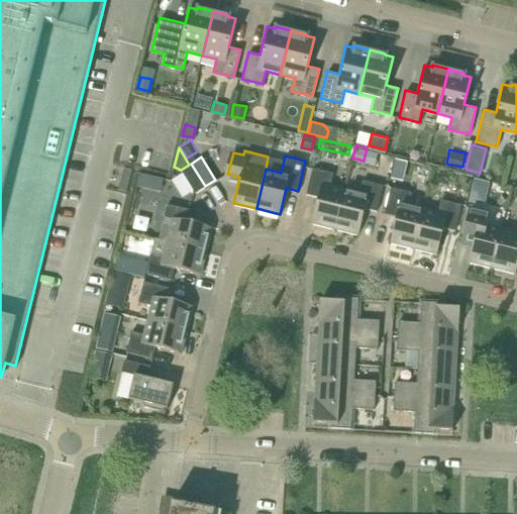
[(191,164),(189,165),(181,170),(195,192),(205,186),(191,164)]
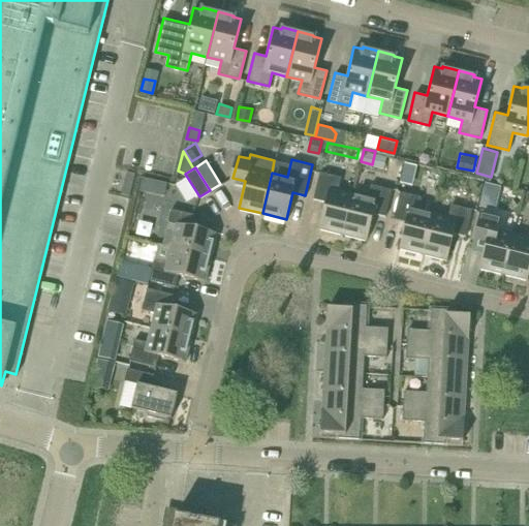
[(318,227),(342,233),(352,193),(338,189),(341,177),(319,172),(313,197),(324,200),(318,227)]
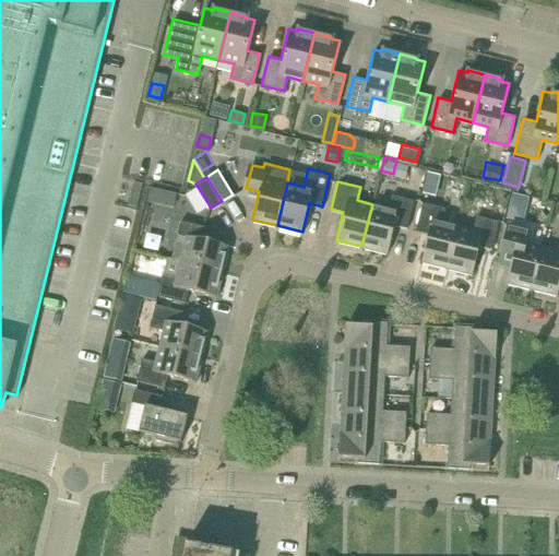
[(178,209),(181,191),(155,186),(152,200),(162,202),(162,205),(178,209)]
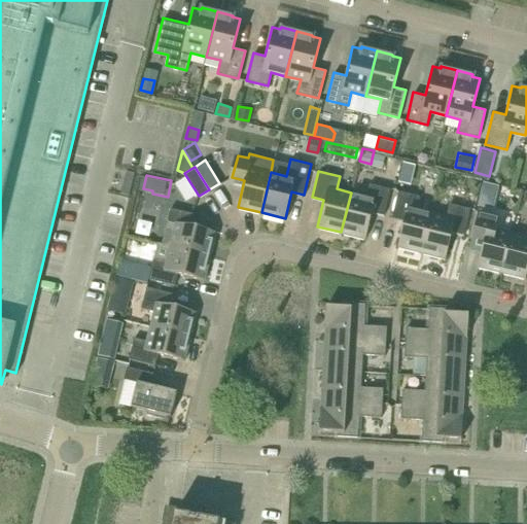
[(351,193),(341,232),(365,238),(372,212),(384,214),(390,188),(369,183),(365,196),(351,193)]
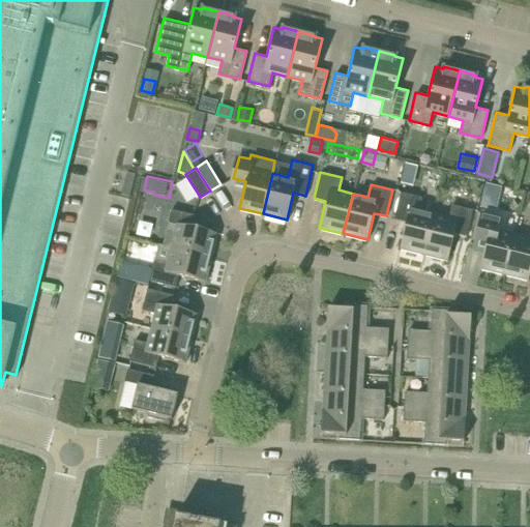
[(423,254),(434,213),(418,209),(421,197),(401,192),(394,217),(406,221),(400,247),(423,254)]
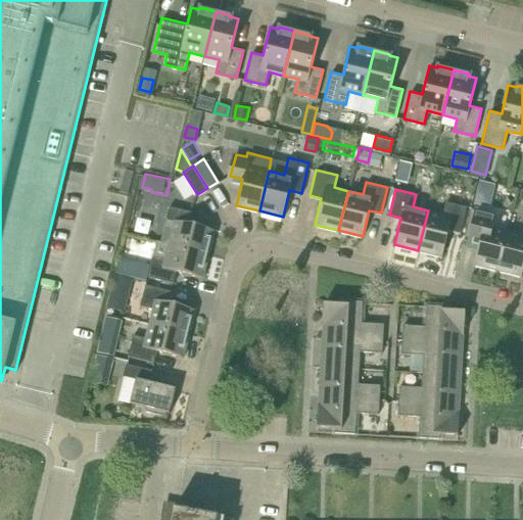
[(442,214),(428,210),(418,250),(441,255),(448,230),(460,233),(467,206),(445,201),(442,214)]
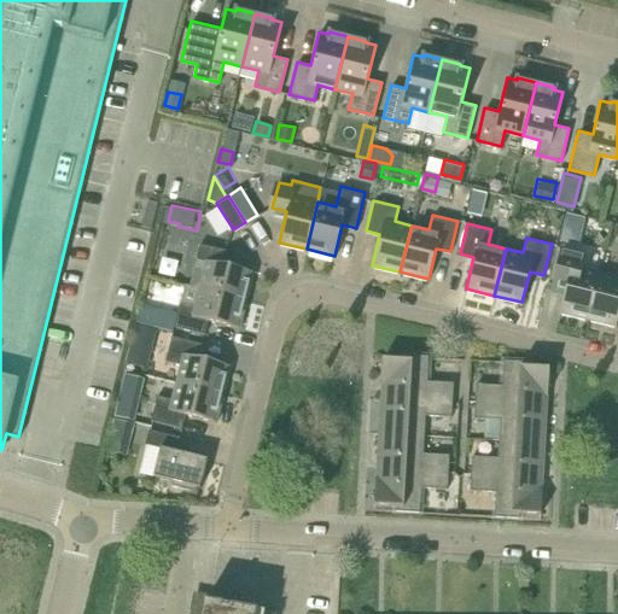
[(199,243),(196,258),(190,285),(185,284),(184,284),(246,299),(254,270),(222,263),(226,250),(199,243)]
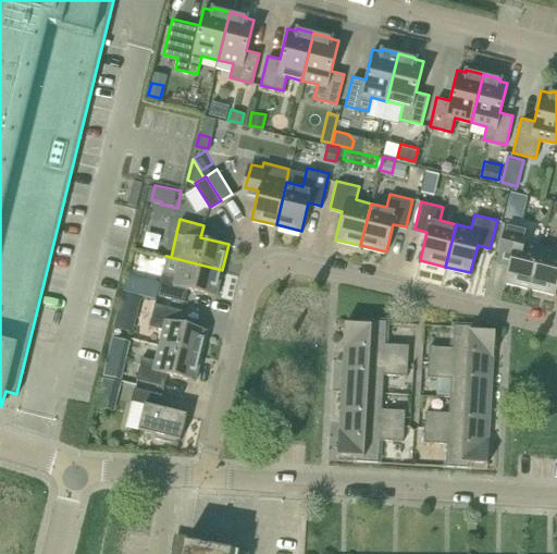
[(508,265),(504,281),(530,287),(540,245),(524,241),(528,228),(506,222),(496,261),(508,265)]
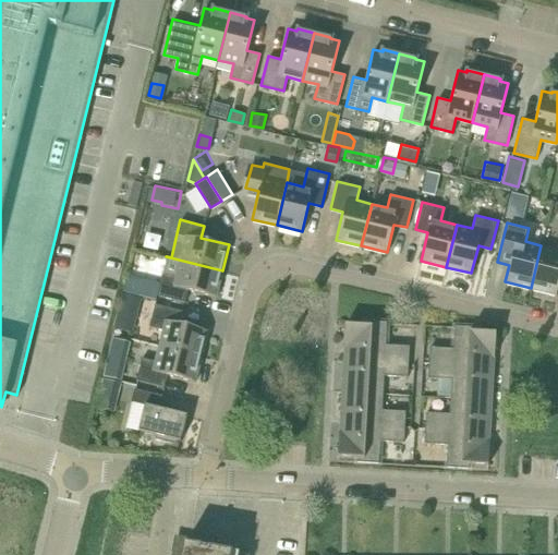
[(557,243),(557,249),(541,245),(531,288),(556,293),(557,285),(557,243)]
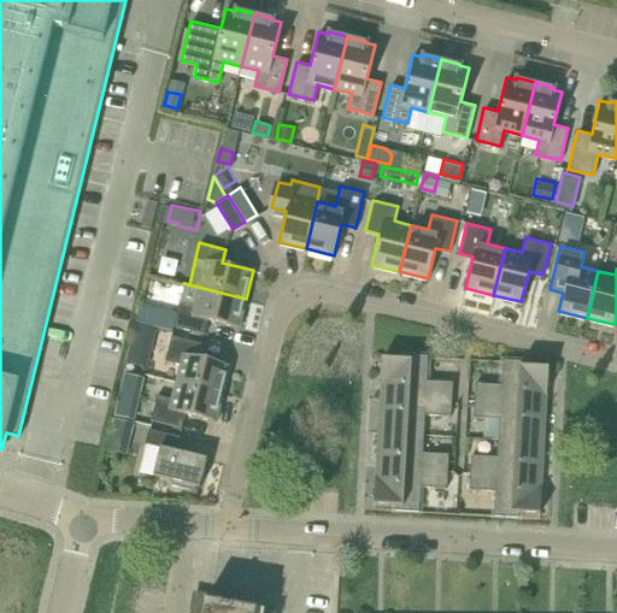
[(183,283),(180,301),(174,325),(205,332),(207,319),(239,326),(246,299),(183,283)]
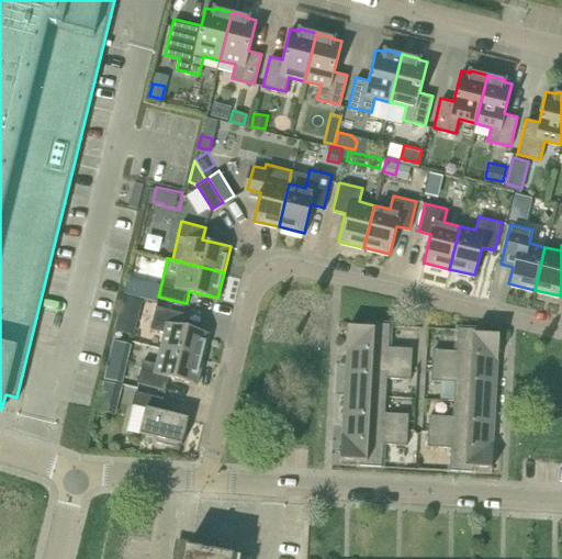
[(126,281),(124,293),(139,297),(143,284),(126,281)]
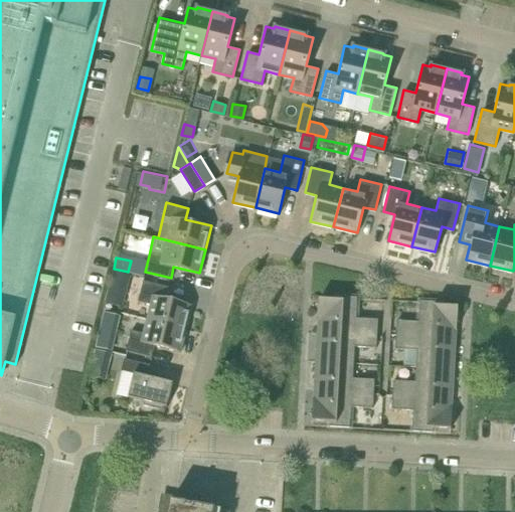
[(112,282),(126,286),(129,274),(115,270),(112,282)]
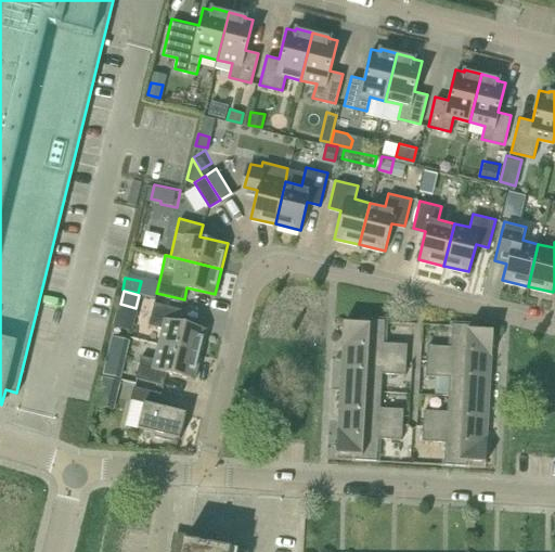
[(158,343),(201,352),(206,328),(179,321),(182,308),(154,302),(149,324),(162,328),(158,343)]
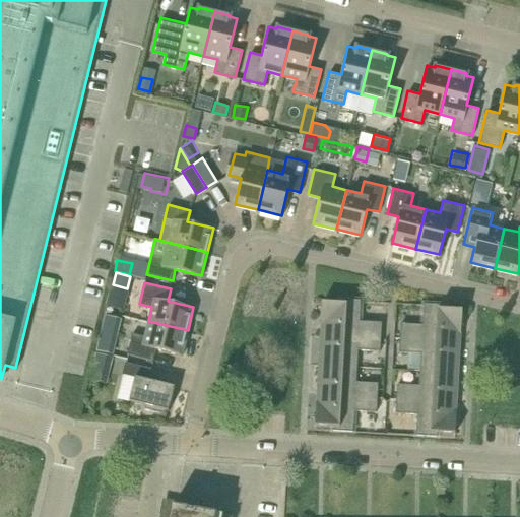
[(325,324),(325,331),(380,334),(381,321),(360,320),(361,299),(340,298),(339,302),(322,301),(320,324),(325,324)]
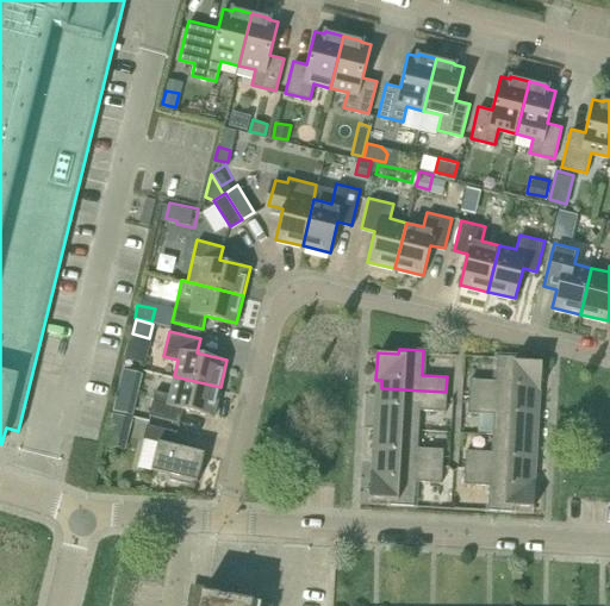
[(470,378),(468,394),(535,398),(535,388),(540,388),(542,362),(521,361),(521,356),(497,355),(496,379),(470,378)]
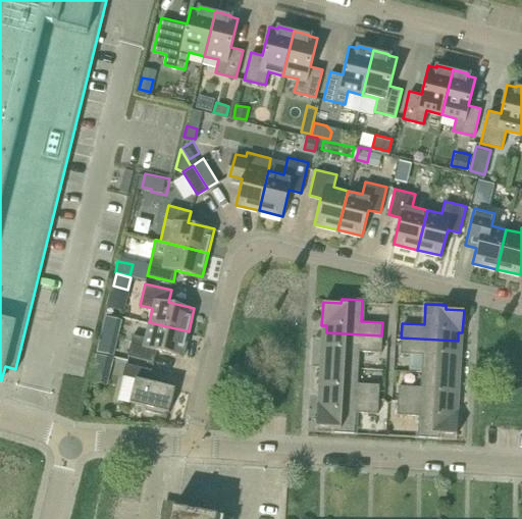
[(183,356),(189,331),(149,322),(145,336),(133,333),(127,355),(154,361),(156,350),(183,356)]
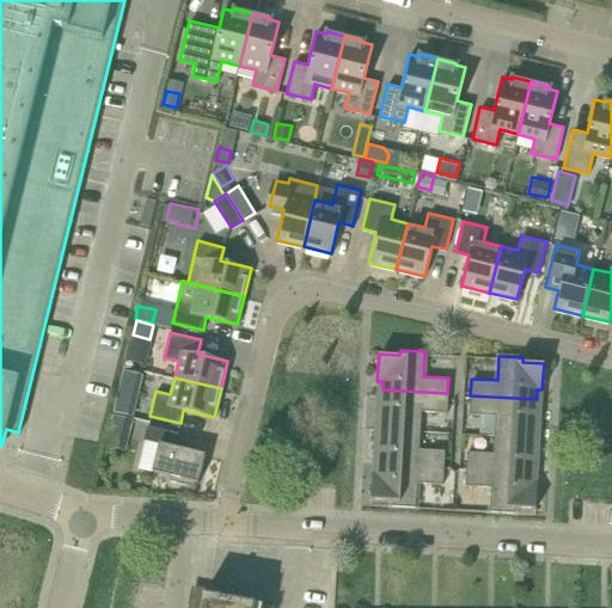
[(447,393),(383,390),(381,400),(378,400),(375,427),(420,429),(421,410),(446,411),(447,393)]
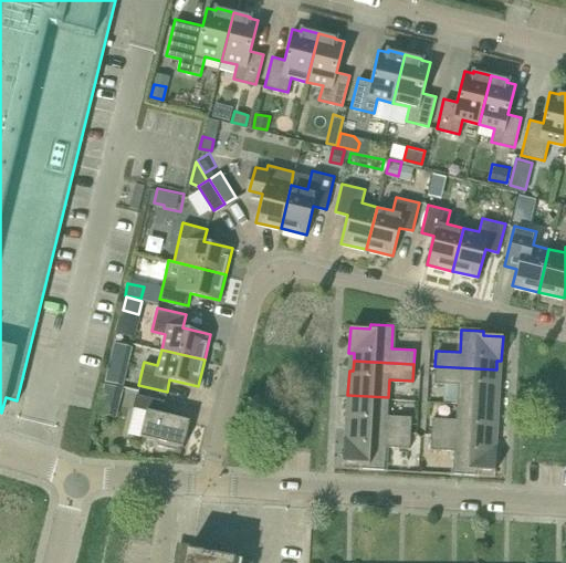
[(104,382),(122,386),(126,372),(108,366),(104,382)]
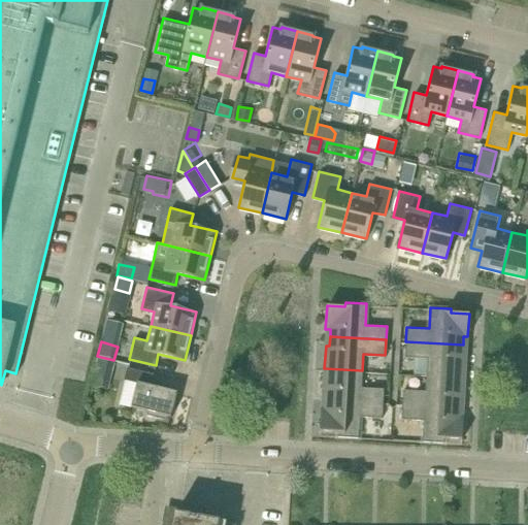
[(427,358),(426,373),(464,375),(465,353),(462,353),(463,345),(405,341),(404,357),(427,358)]
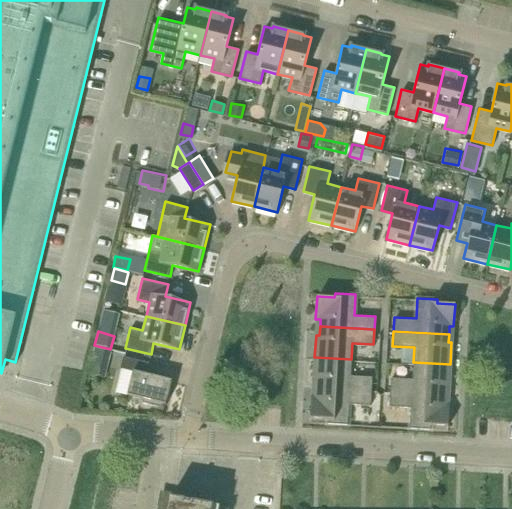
[(104,362),(108,349),(94,345),(90,358),(104,362)]
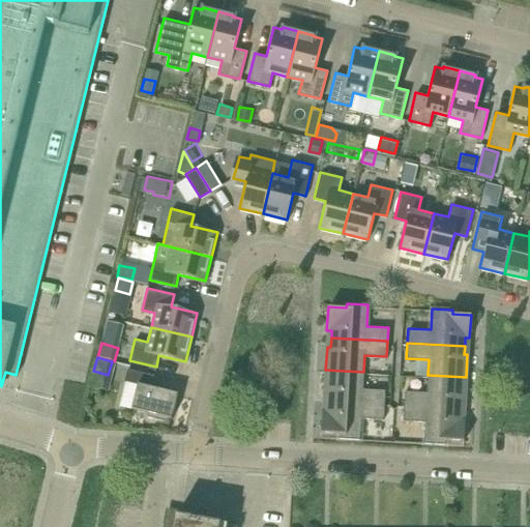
[(172,417),(177,393),(151,386),(154,375),(127,368),(124,380),(137,383),(131,408),(148,412),(147,415),(167,420),(168,416),(172,417)]
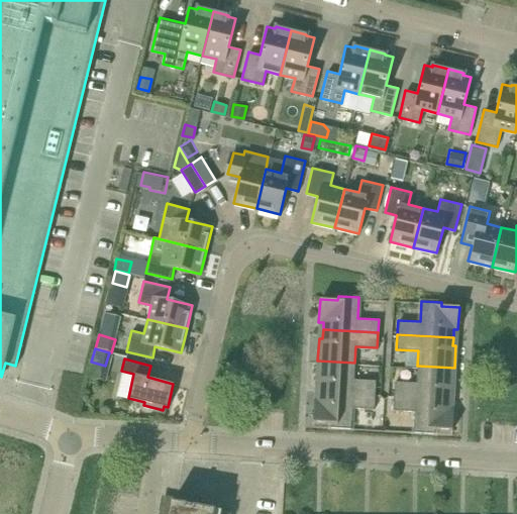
[(320,383),(320,391),(375,394),(375,380),(353,379),(354,363),(317,361),(316,383),(320,383)]
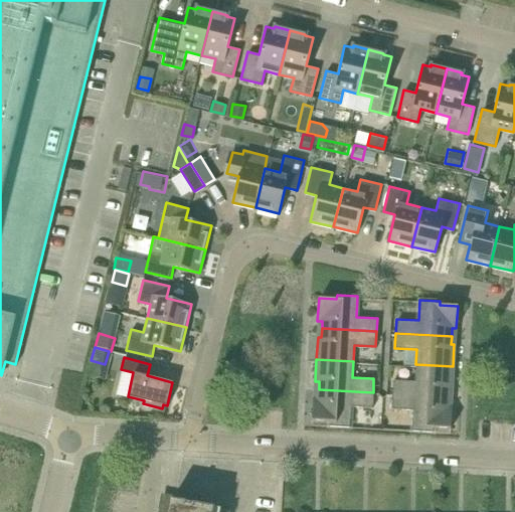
[(393,379),(392,393),(448,396),(449,388),(452,388),(453,366),(415,364),(414,381),(393,379)]
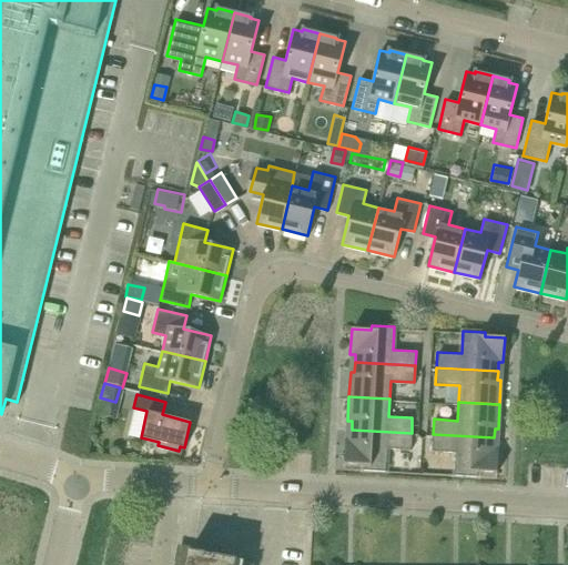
[(412,433),(352,430),(351,439),(345,437),(344,463),(363,464),(363,468),(385,470),(386,447),(411,449),(412,433)]
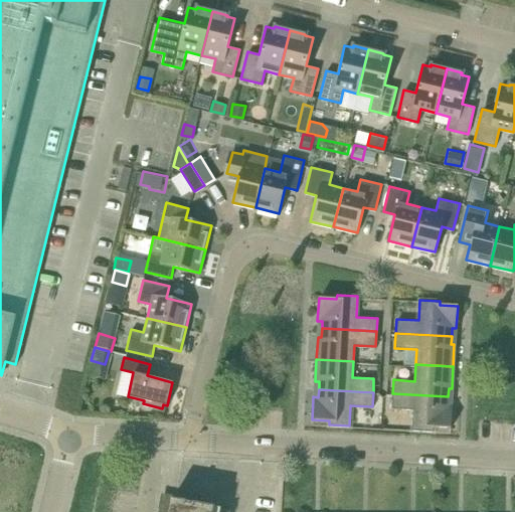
[(448,396),(392,393),(391,407),(413,408),(411,430),(433,431),(433,427),(451,428),(452,404),(448,404),(448,396)]
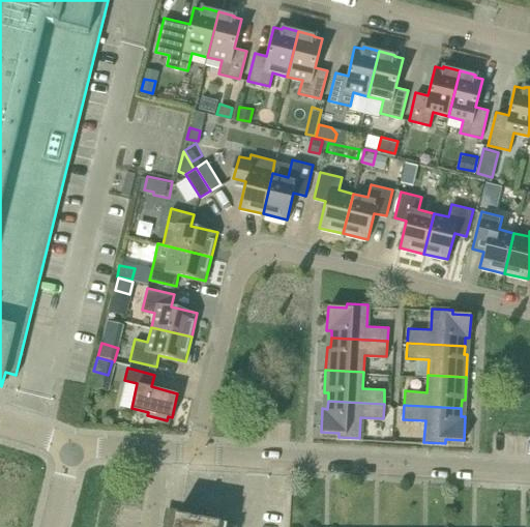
[(235,526),(236,525),(178,515),(175,526),(235,526)]
